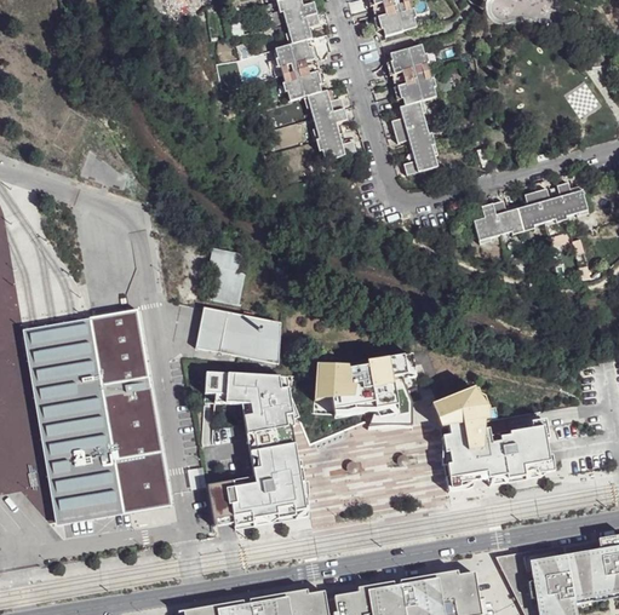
[(280,0),(282,9),(288,30),(292,42),(287,44),(275,47),(276,55),(279,64),(284,82),(286,90),(288,101),(304,97),(309,96),(311,105),(315,126),(321,148),(325,160),(355,153),(353,139),(344,141),(340,142),(337,121),(339,120),(347,118),(340,97),(334,98),(331,98),(326,87),(321,90),(319,82),(316,70),(317,69),(314,57),(311,57),(309,45),(307,38),(311,36),(310,26),(315,24),(320,22),(314,0),(307,3),(303,4),(302,0),(280,0)]
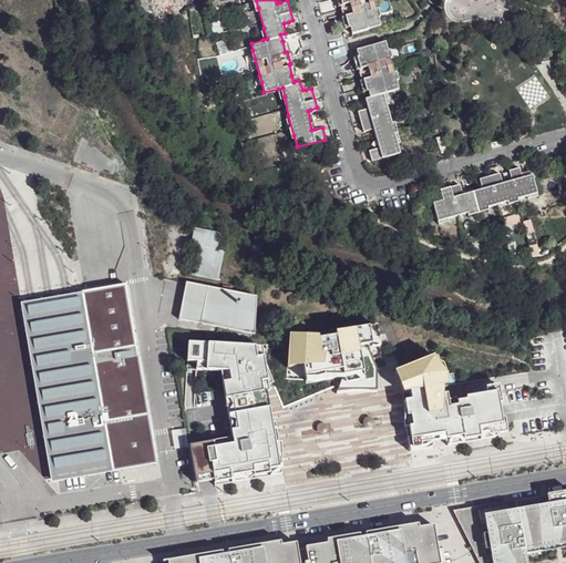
[(340,0),(341,3),(339,4),(342,13),(346,24),(350,23),(353,31),(381,23),(380,16),(378,9),(374,0),(340,0)]
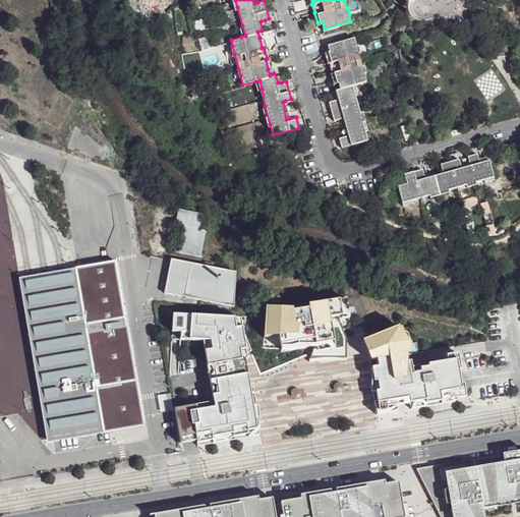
[(354,37),(329,44),(331,50),(334,60),(330,61),(332,72),(334,71),(336,80),(338,79),(340,87),(336,88),(338,98),(335,98),(328,100),(333,118),(340,117),(343,116),(348,133),(344,134),(338,136),(342,147),(366,140),(363,129),(358,111),(354,94),(352,83),(355,83),(365,80),(363,72),(362,65),(358,52),(356,44),(354,37)]
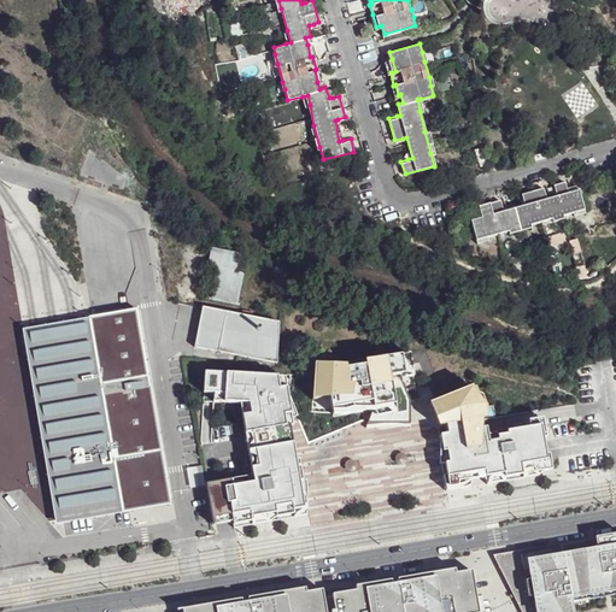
[(392,59),(385,60),(388,72),(388,74),(391,72),(396,71),(392,59)]
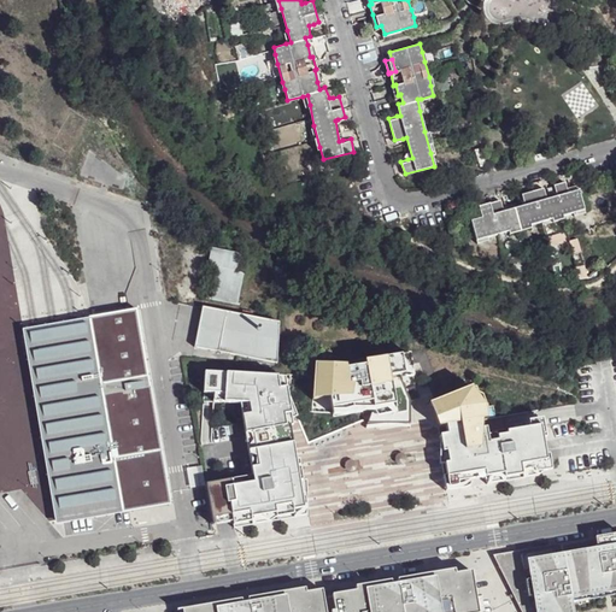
[(429,131),(424,131),(430,153),(436,153),(429,131)]
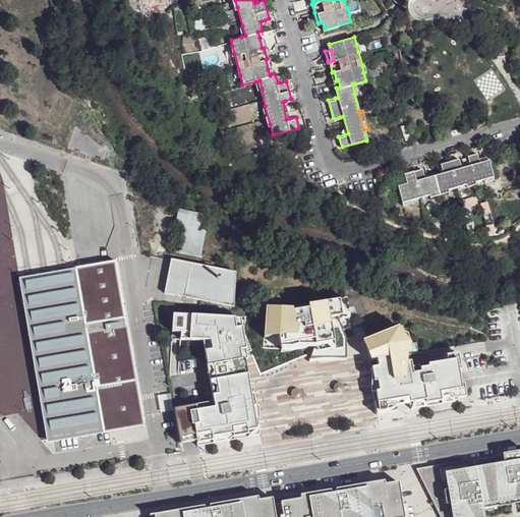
[(343,116),(340,117),(344,134),(348,133),(343,116)]
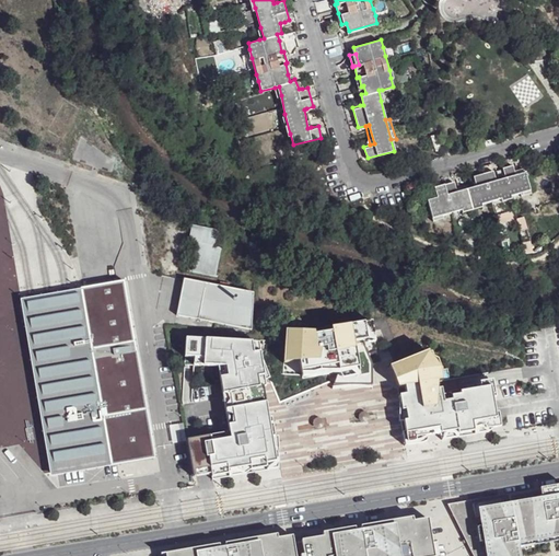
[(435,196),(427,198),(430,217),(440,213),(459,209),(480,203),(498,197),(508,195),(517,192),(528,188),(523,172),(513,174),(511,169),(510,163),(501,165),(503,172),(504,176),(493,180),(491,175),(489,170),(472,174),(474,182),(475,185),(455,190),(454,186),(453,181),(432,186),(434,193),(435,196)]
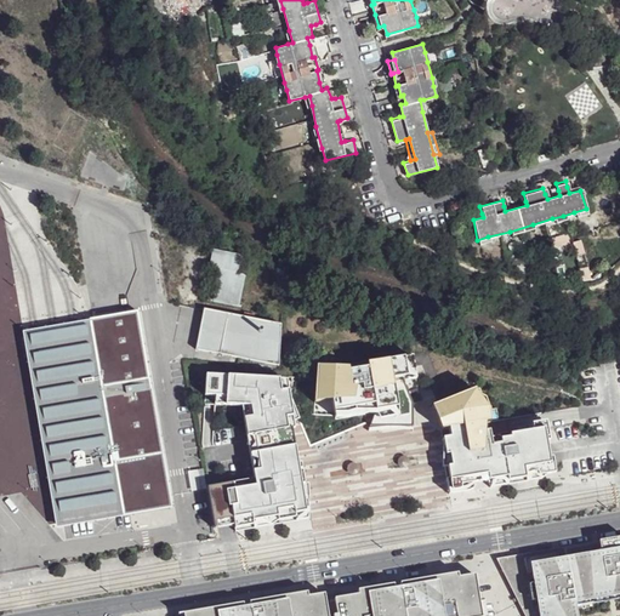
[(525,201),(504,206),(505,211),(527,205),(525,201)]
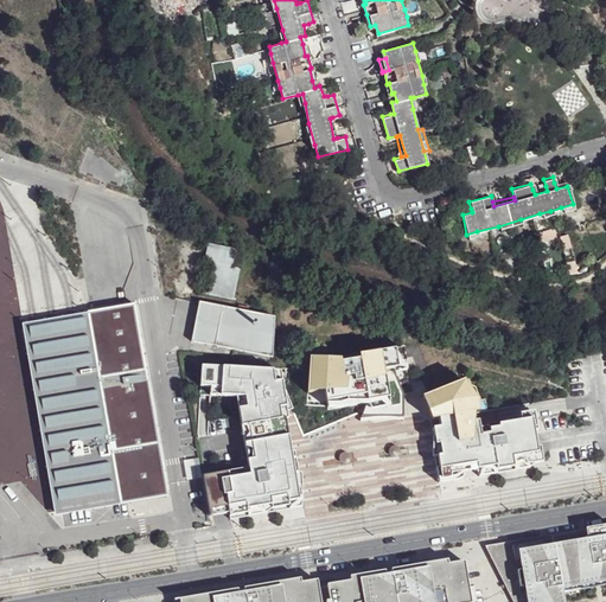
[(521,219),(498,226),(498,229),(522,223),(521,219)]
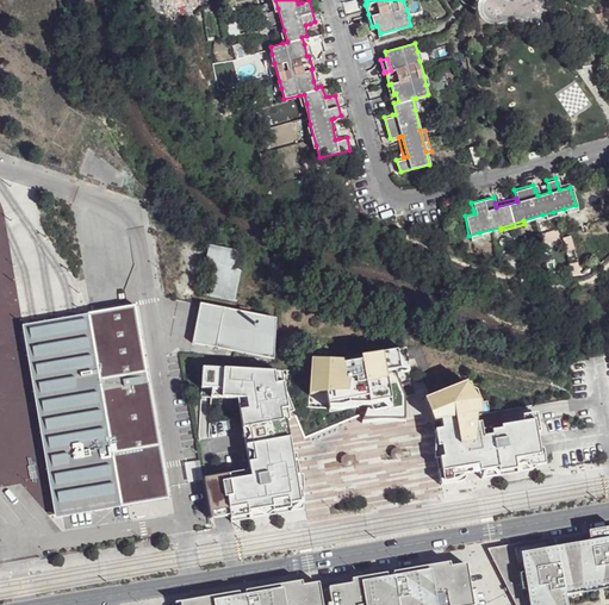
[(184,226),(169,237),(163,282),(202,291),(236,297),(238,278),(246,247),(242,242),(230,239),(230,234),(212,230),(211,236),(184,226)]
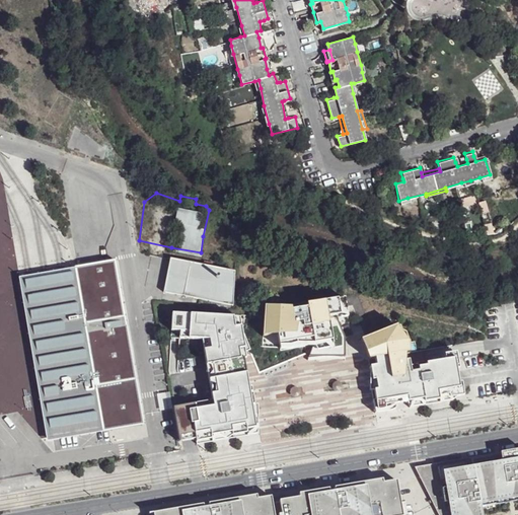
[(201,252),(171,247),(165,278),(164,299),(232,303),(235,241),(203,236),(201,252)]
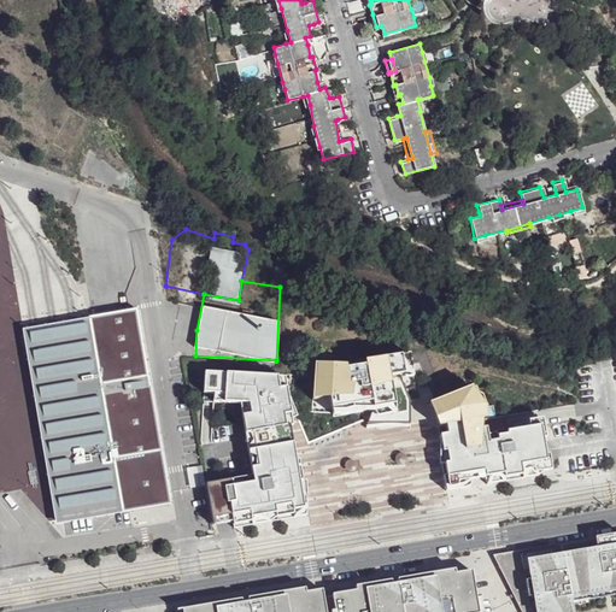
[(92,318),(27,329),(58,516),(123,505),(124,508),(172,500),(139,305),(91,313),(92,318)]
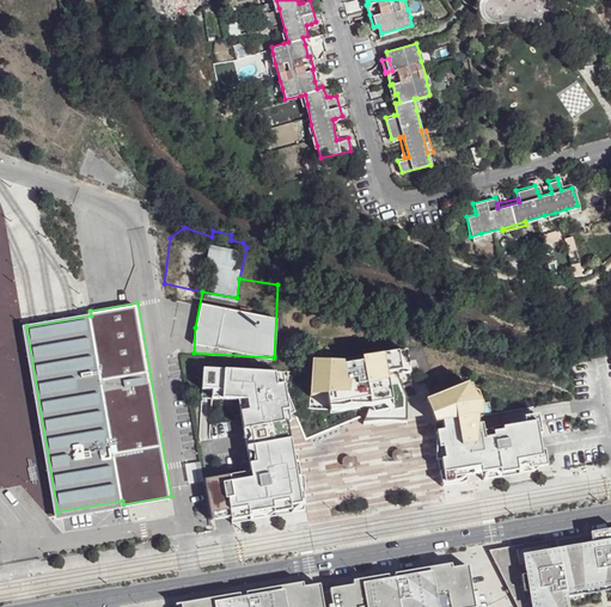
[(25,323),(26,326),(91,316),(90,311),(25,323)]
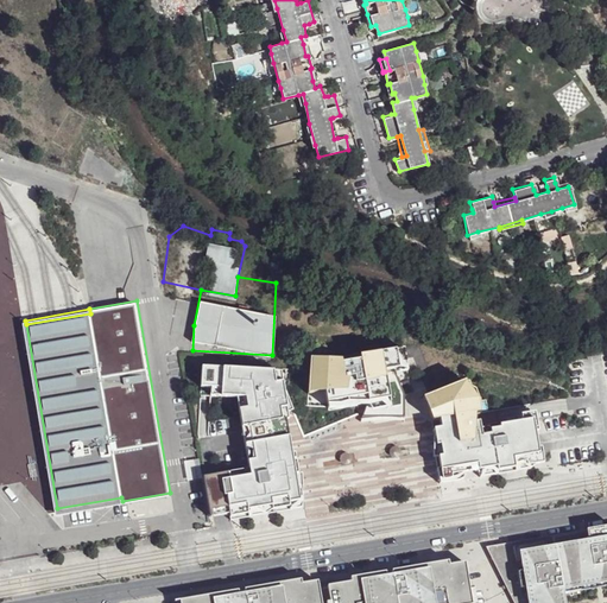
[(404,346),(398,347),(400,357),(392,360),(396,369),(408,367),(404,346)]
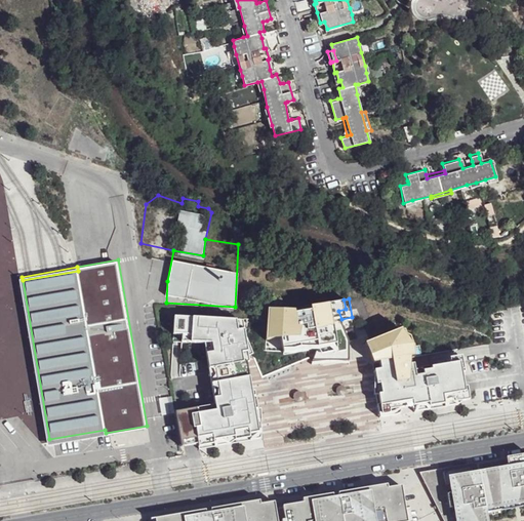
[(299,306),(270,303),(268,328),(280,326),(281,333),(284,345),(318,344),(315,347),(314,357),(350,357),(349,337),(341,319),(338,311),(346,309),(344,299),(314,302),(314,307),(299,309),(299,306)]
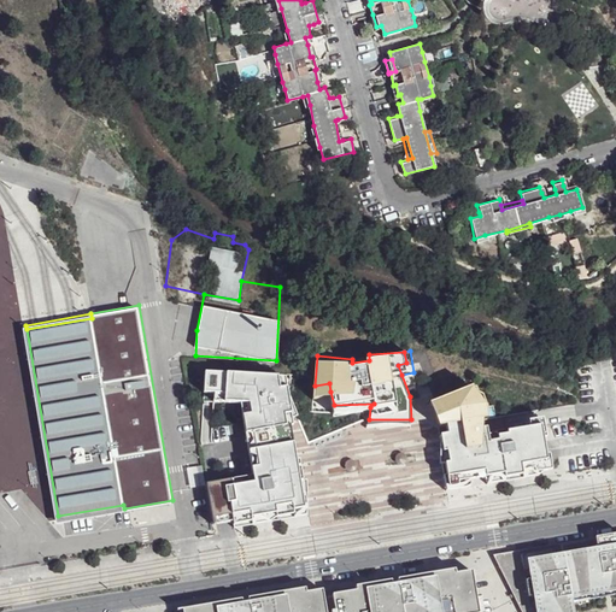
[(279,374),(207,370),(206,389),(216,390),(227,390),(227,399),(247,400),(251,401),(252,411),(245,412),(253,475),(209,481),(216,522),(235,518),(235,521),(253,518),(253,521),(271,518),(270,516),(306,510),(306,496),(310,495),(309,476),(305,476),(301,477),(298,457),(292,422),(288,423),(287,416),(294,415),(299,412),(289,390),(288,384),(281,384),(279,374)]
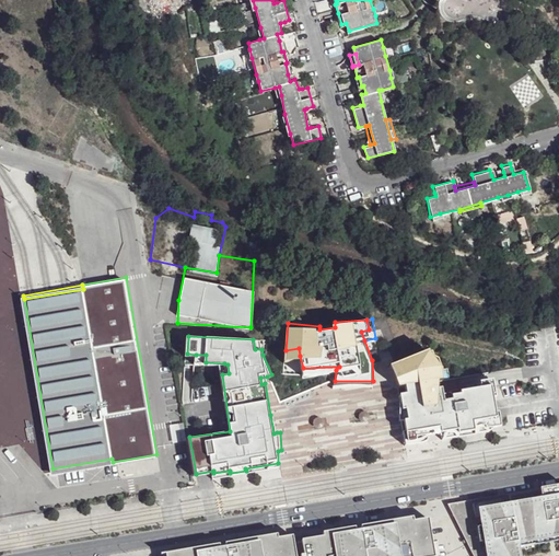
[(558,339),(552,342),(554,348),(547,349),(548,355),(546,355),(551,371),(558,370),(558,339)]
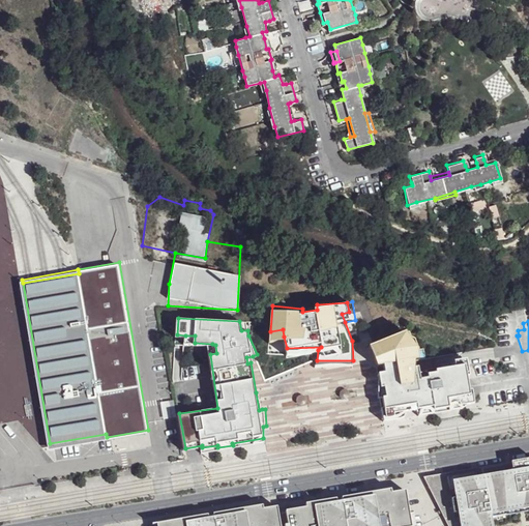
[(269,341),(284,337),(283,329),(270,331),(269,341)]
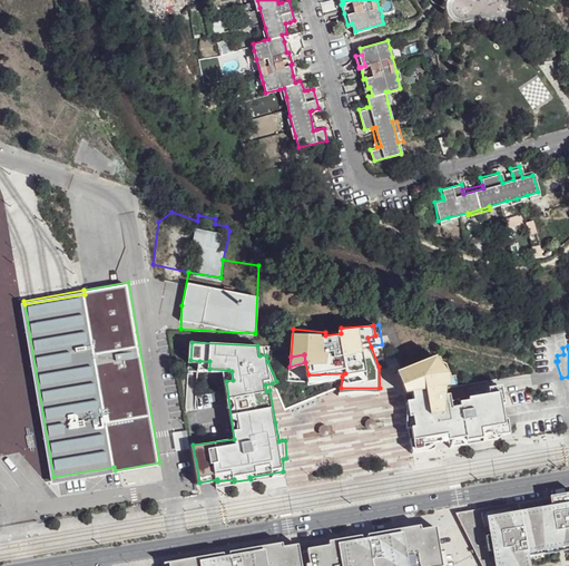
[(437,354),(403,368),(409,381),(403,383),(406,391),(413,390),(414,398),(408,399),(408,407),(409,407),(410,415),(413,413),(415,425),(412,426),(419,441),(435,439),(449,438),(467,436),(467,438),(483,436),(483,433),(494,432),(503,432),(510,430),(507,416),(504,417),(501,401),(500,390),(490,392),(460,400),(461,406),(453,406),(451,399),(450,392),(448,392),(447,384),(451,383),(449,373),(444,373),(437,354)]
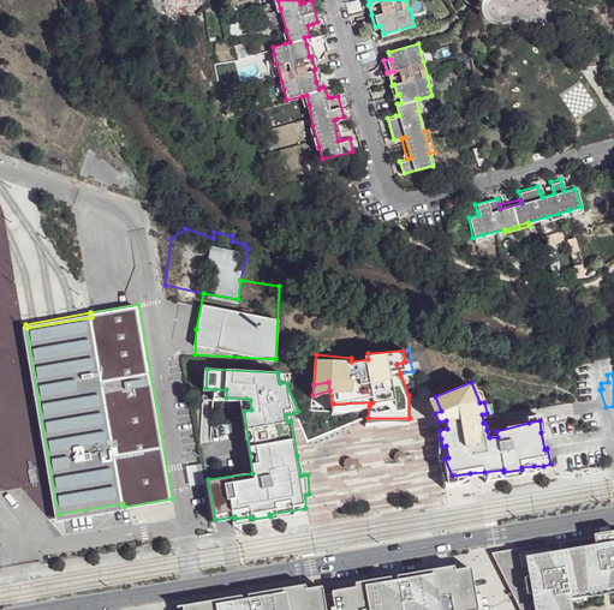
[(481,392),(471,382),(480,402),(484,402),(481,392)]
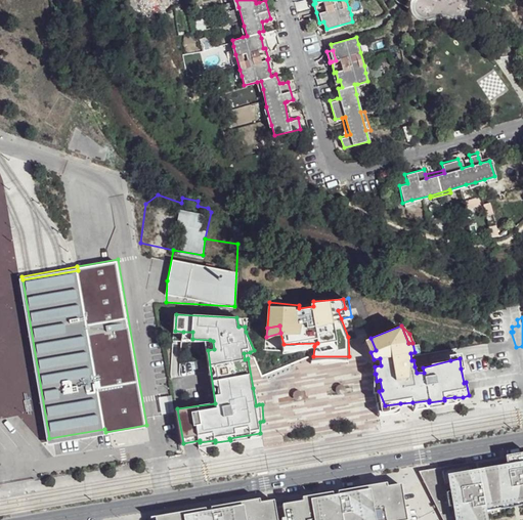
[(371,352),(376,350),(371,338),(365,340),(371,352)]
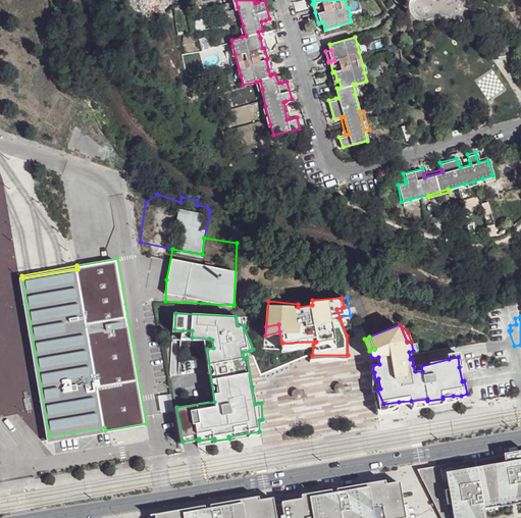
[(448,353),(449,359),(458,357),(459,367),(462,367),(459,351),(448,353)]
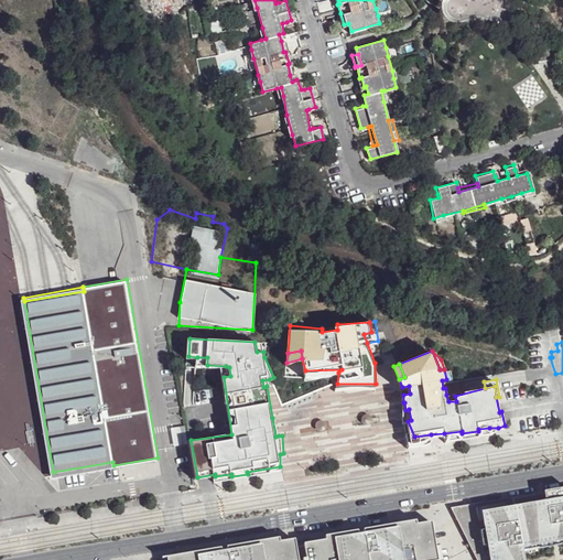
[(431,441),(431,434),(414,437),(408,421),(411,420),(409,409),(405,410),(404,402),(403,402),(403,421),(404,421),(409,445),(426,443),(431,441)]
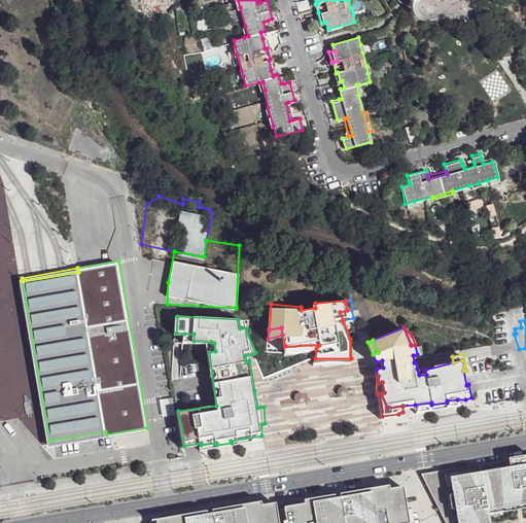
[(465,399),(457,399),(447,401),(447,403),(431,405),(431,403),(415,405),(417,410),(461,403),(465,399)]
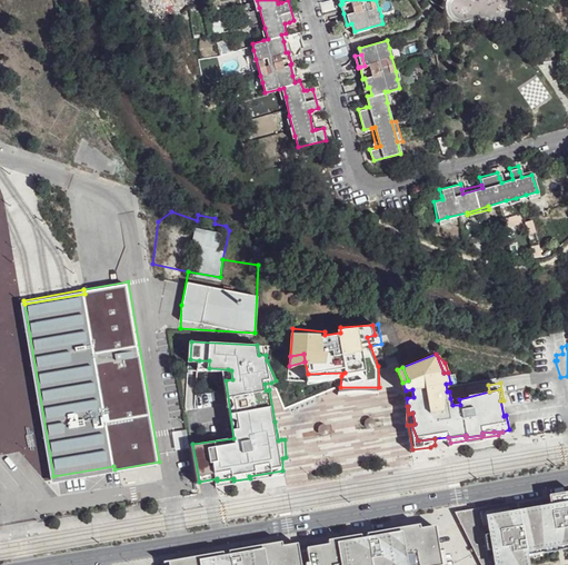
[(286,457),(282,458),(282,471),(249,476),(250,478),(284,473),(286,457)]
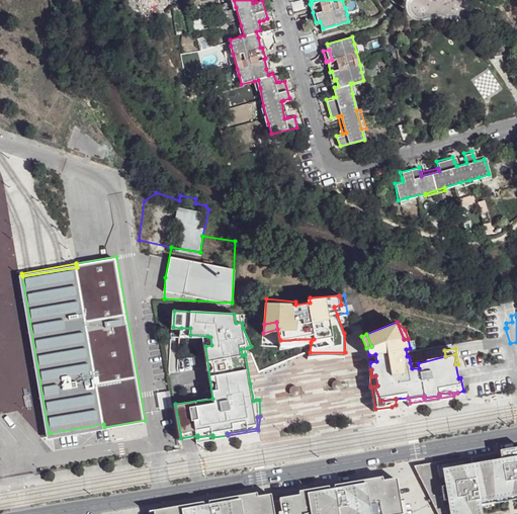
[(104,427),(103,424),(49,433),(50,436),(104,427)]
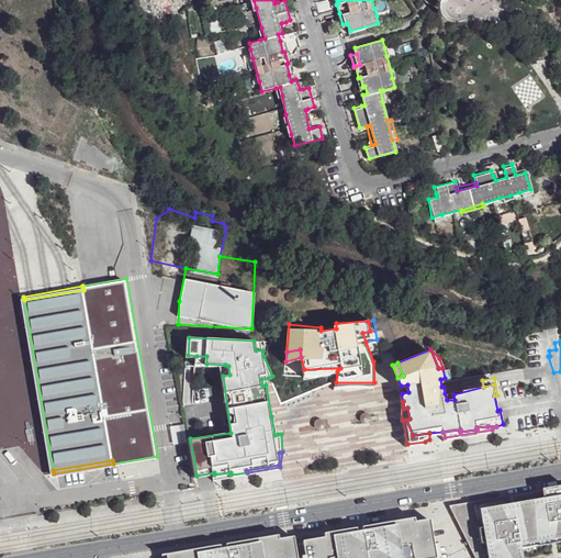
[(560,483),(452,502),(479,557),(524,557),(522,545),(560,538),(560,483)]
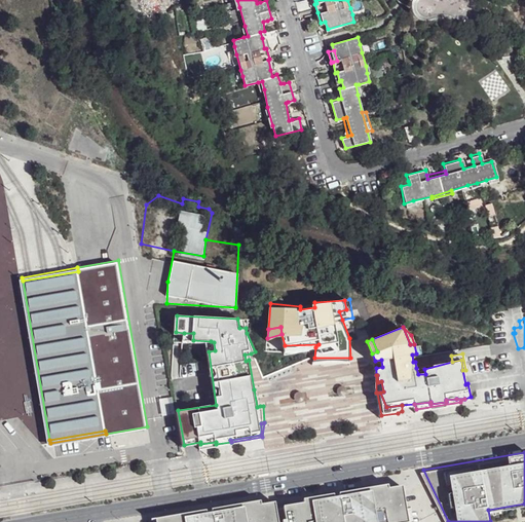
[(305,500),(286,505),(288,521),(402,521),(413,519),(412,506),(407,507),(403,484),(389,486),(388,482),(341,490),(341,494),(335,495),(334,492),(305,496),(305,500)]
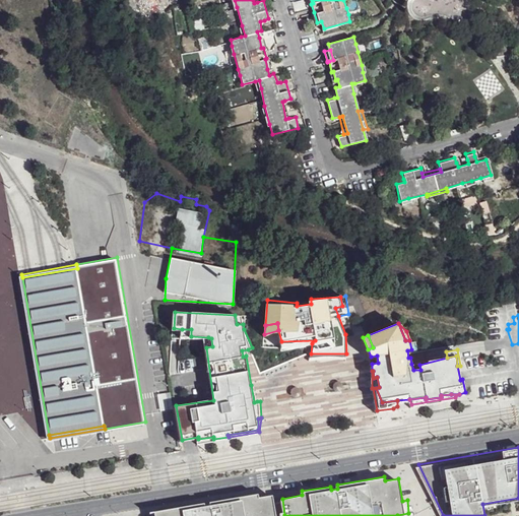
[(205,502),(155,511),(155,515),(276,515),(273,495),(259,497),(259,493),(210,501),(211,505),(205,506),(205,502)]
